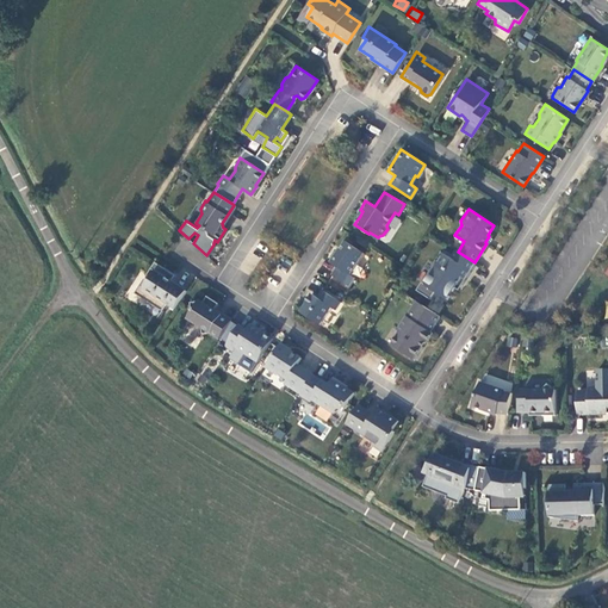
[(363,252),(343,240),(339,248),(337,247),(329,261),(336,266),(332,274),(348,285),(354,277),(349,273),(363,252)]
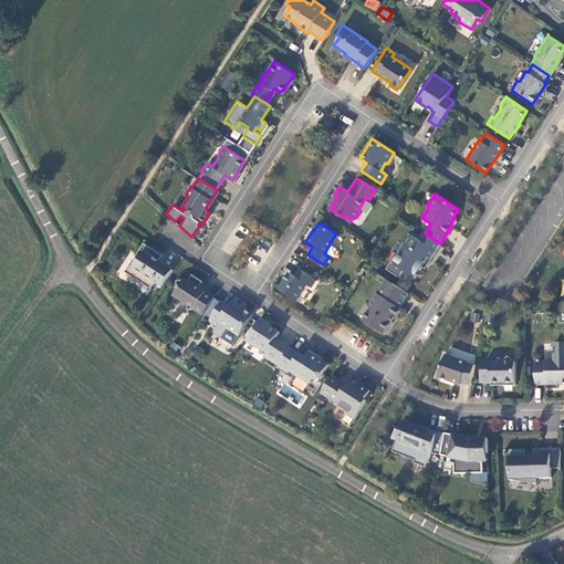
[(440,243),(425,233),(421,231),(417,238),(407,232),(400,242),(401,243),(396,251),(397,254),(392,262),(414,277),(427,256),(430,258),(440,243)]
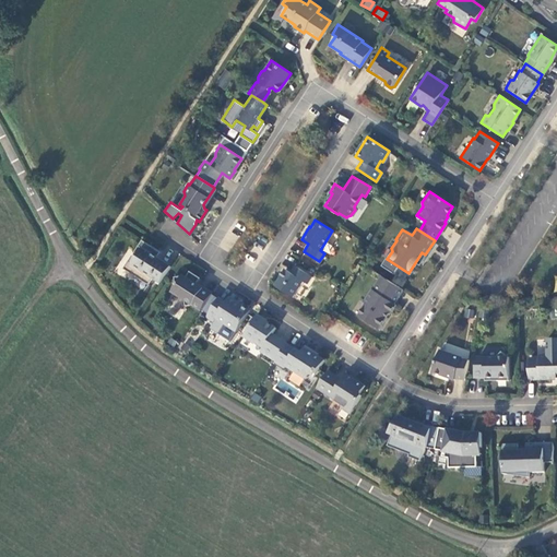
[(160,282),(170,265),(156,257),(158,252),(155,249),(156,249),(141,239),(133,251),(137,253),(135,257),(131,255),(122,268),(147,284),(152,277),(160,282)]
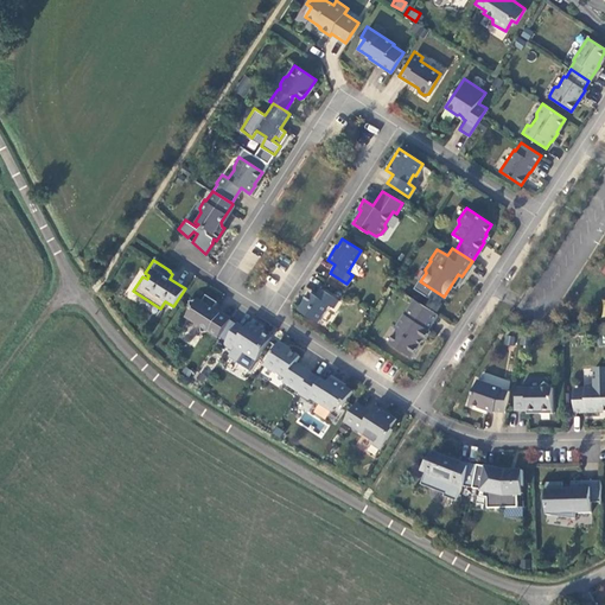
[(338,299),(320,287),(314,294),(309,291),(303,300),(298,310),(317,322),(329,305),(332,307),(338,299)]
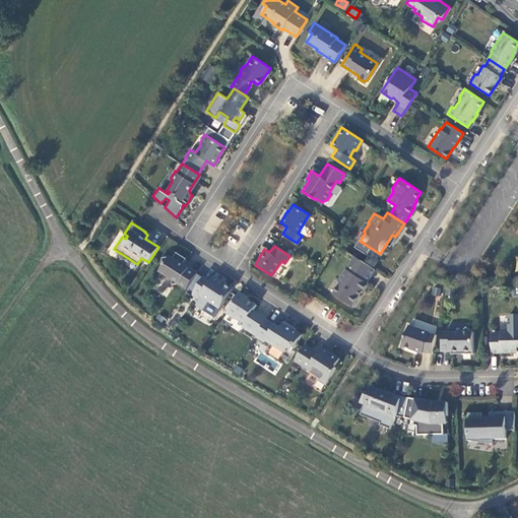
[(158,270),(171,278),(172,283),(177,282),(186,288),(187,286),(196,272),(182,263),(185,258),(176,251),(172,257),(169,254),(160,257),(163,264),(158,270)]
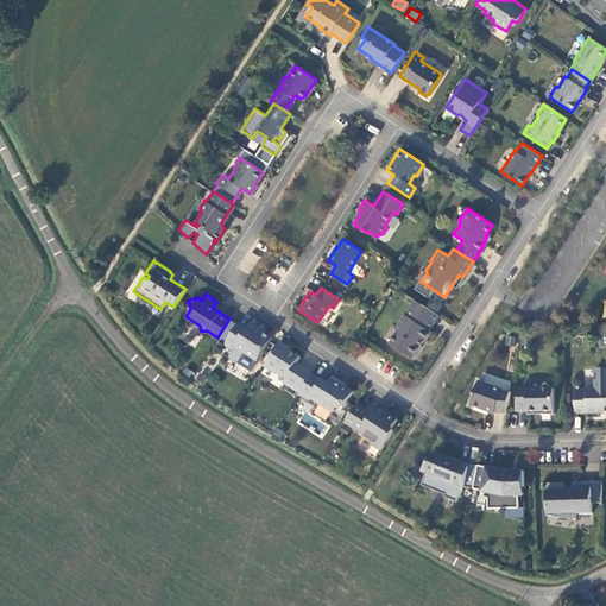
[(420,303),(414,300),(409,307),(415,310),(420,303)]
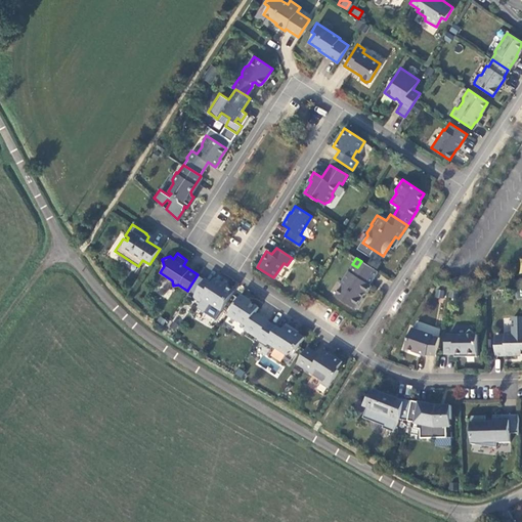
[(377,270),(361,261),(357,267),(352,264),(341,281),(342,285),(335,295),(354,308),(364,293),(365,293),(371,285),(368,284),(377,270)]
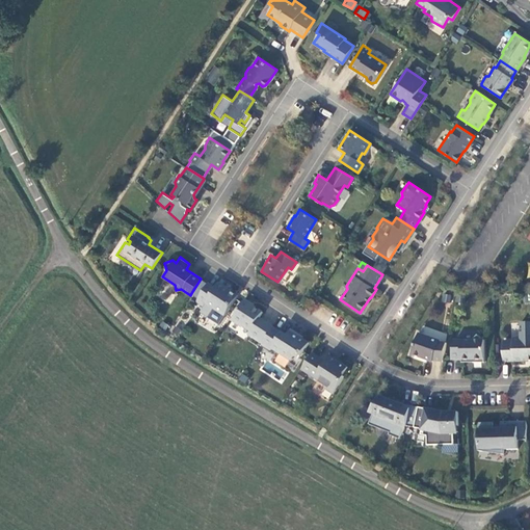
[(197,297),(195,300),(203,305),(200,311),(218,323),(236,294),(230,290),(226,287),(226,286),(217,281),(214,287),(201,279),(191,293),(197,297)]
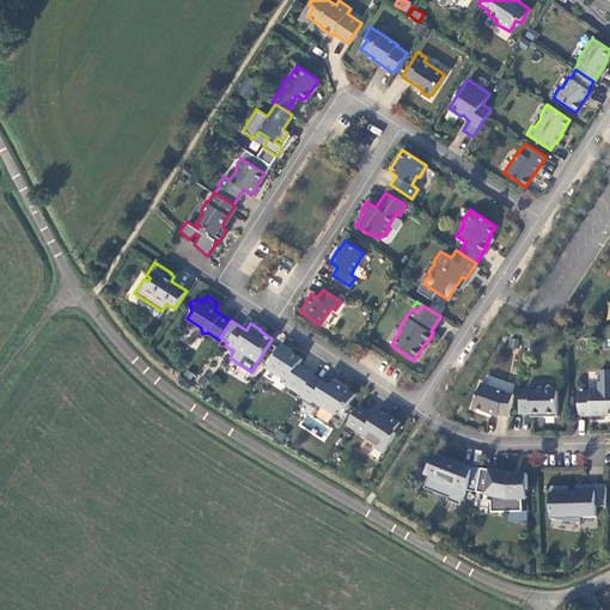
[(286,378),(284,383),(300,395),(313,376),(313,374),(297,364),(300,358),(280,343),(264,366),(278,374),(278,373),(286,378)]
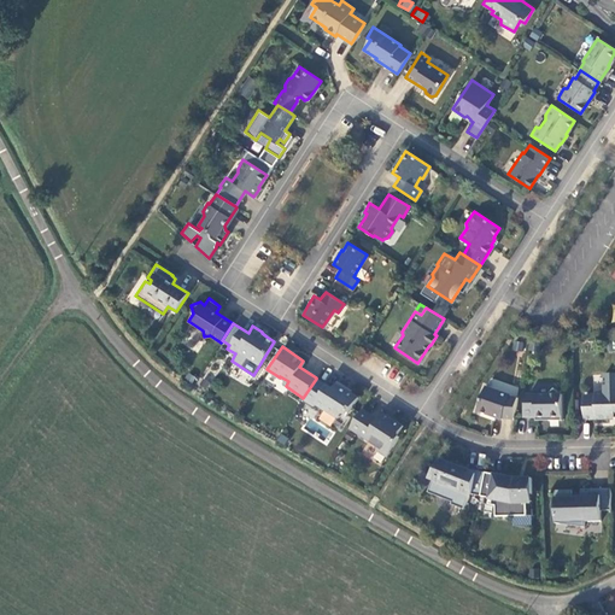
[(583,394),(584,419),(608,417),(608,416),(614,416),(614,373),(603,373),(603,391),(595,391),(595,393),(583,394)]
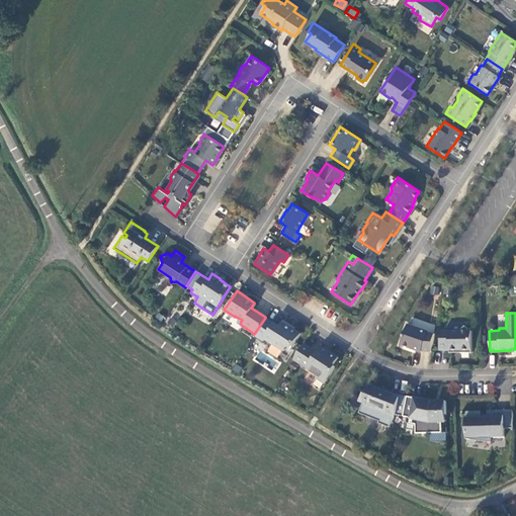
[(262,340),(263,338),(281,349),(284,344),(289,348),(299,332),(292,328),(287,325),(289,323),(281,319),(277,325),(273,322),(272,322),(265,318),(254,334),(262,340)]
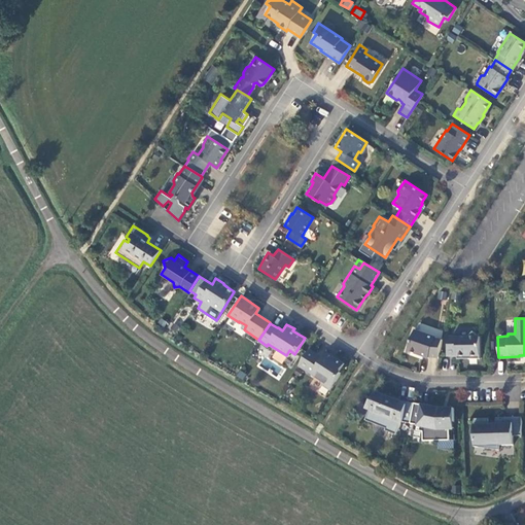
[(438,356),(441,339),(434,338),(434,337),(413,329),(407,349),(427,357),(428,356),(438,356)]
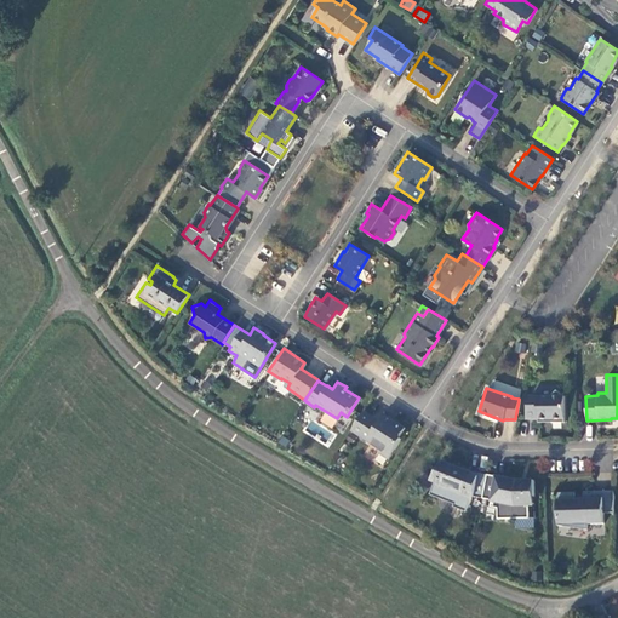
[(528,395),(525,417),(537,417),(545,417),(549,421),(564,421),(564,395),(561,395),(555,389),(549,395),(528,395)]
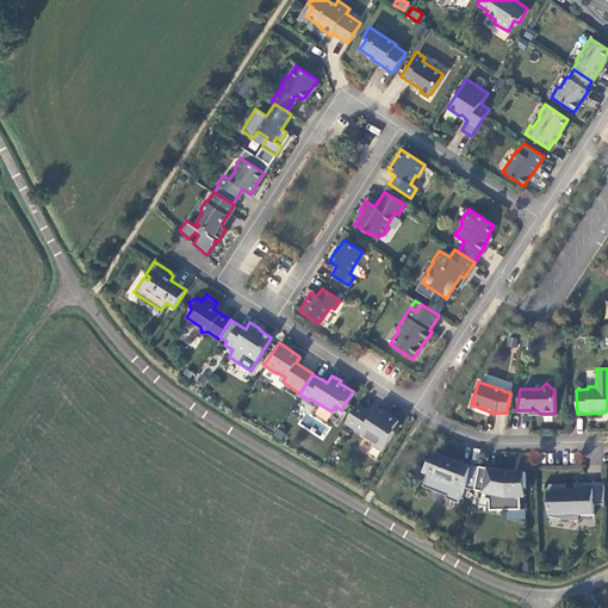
[(377,407),(372,413),(357,403),(345,422),(371,439),(372,444),(380,451),(394,430),(391,428),(397,420),(377,407)]
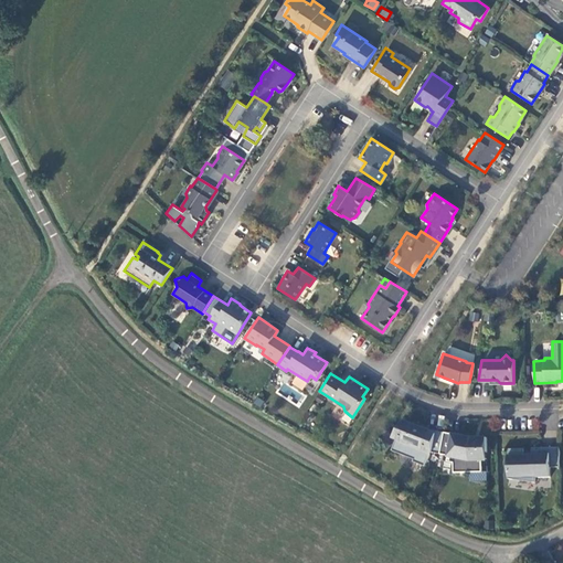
[(439,449),(443,431),(422,427),(402,420),(391,436),(395,437),(391,449),(413,458),(412,460),(424,465),(429,450),(431,452),(432,448),(439,449)]
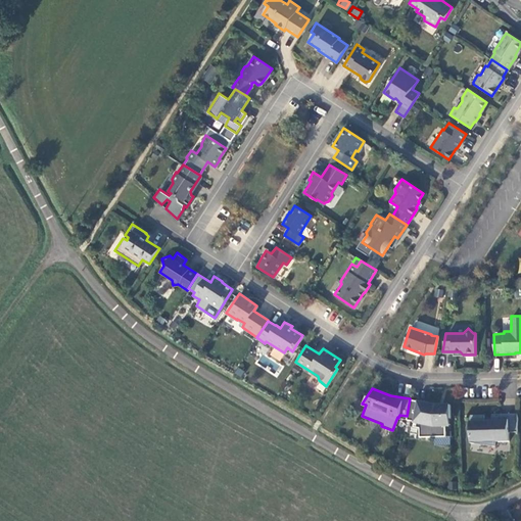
[(440,405),(410,398),(407,416),(406,419),(413,420),(413,426),(419,427),(419,436),(444,435),(444,423),(444,417),(448,417),(448,404),(440,404),(440,405)]
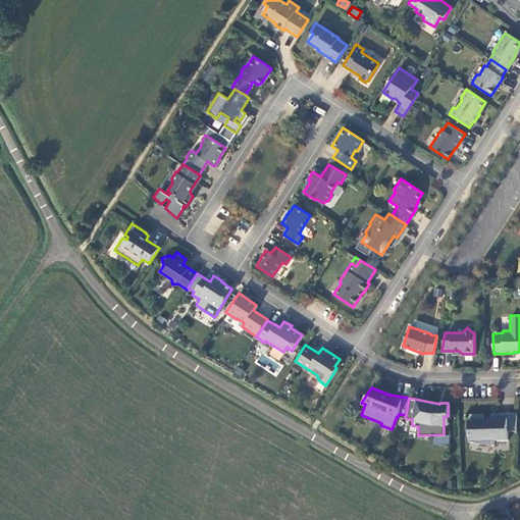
[(482,413),(468,413),(468,440),(494,445),(494,439),(507,438),(507,430),(516,430),(515,411),(490,412),(489,416),(489,418),(483,418),(482,415),(482,413)]
